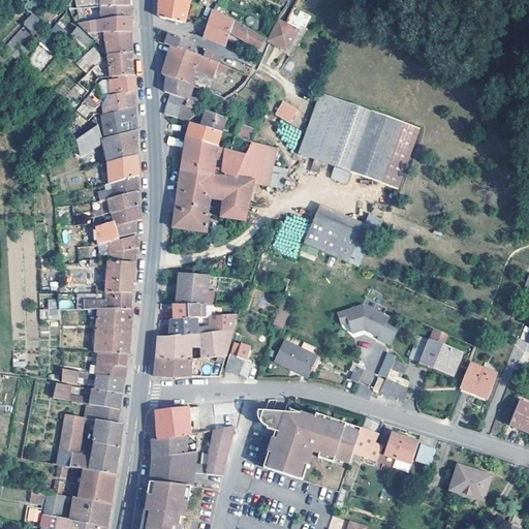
[(190,0),(160,0),(160,8),(160,17),(185,22),(187,16),(190,0)]
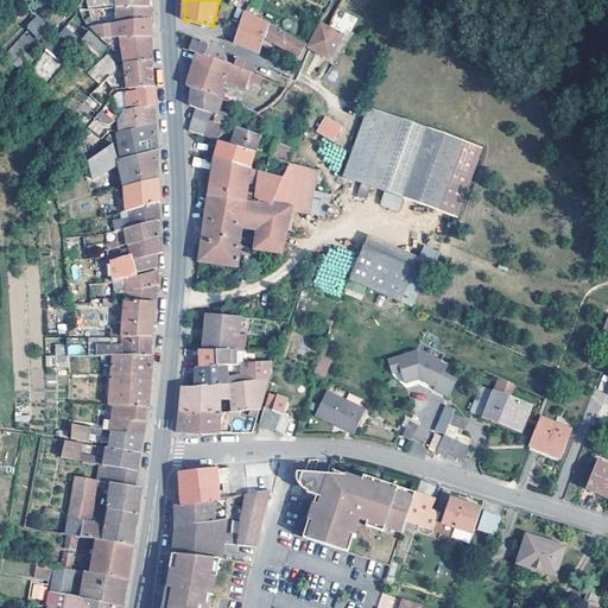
[(226,2),(221,0),(219,0),(215,18),(219,20),(226,2)]
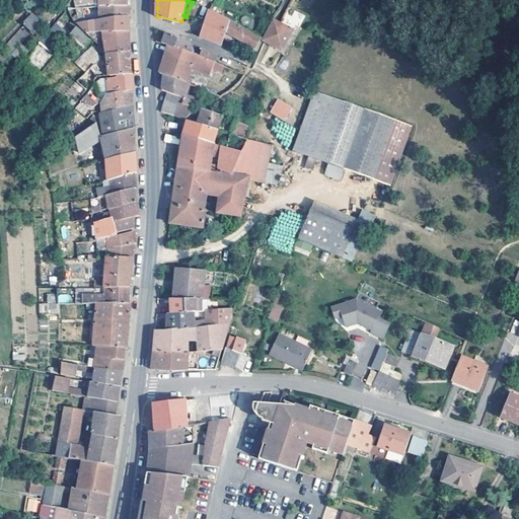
[(196,3),(193,2),(187,17),(194,20),(200,5),(196,3)]
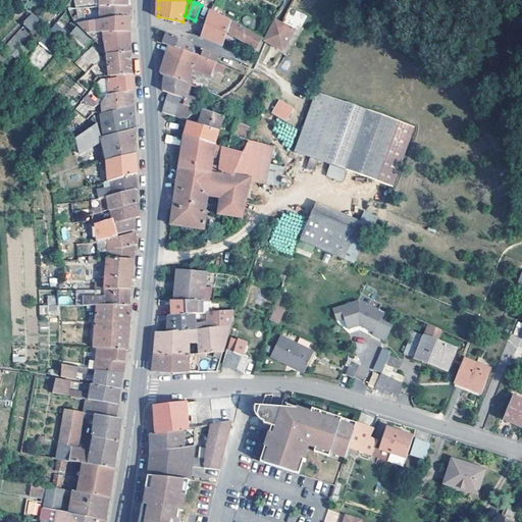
[(214,3),(212,10),(220,14),(223,8),(214,3)]
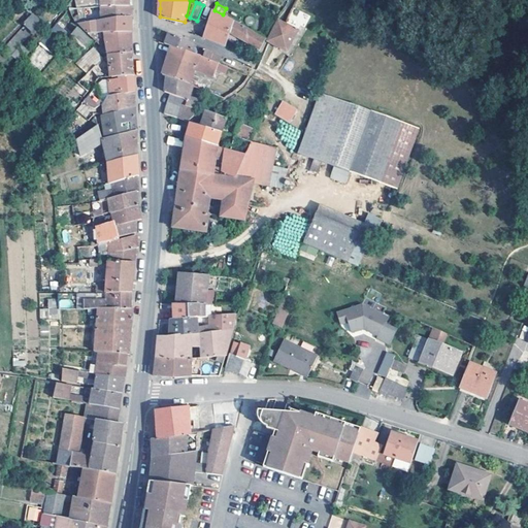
[(101,21),(132,20),(132,13),(133,5),(130,5),(130,7),(118,6),(116,6),(101,6),(101,21)]
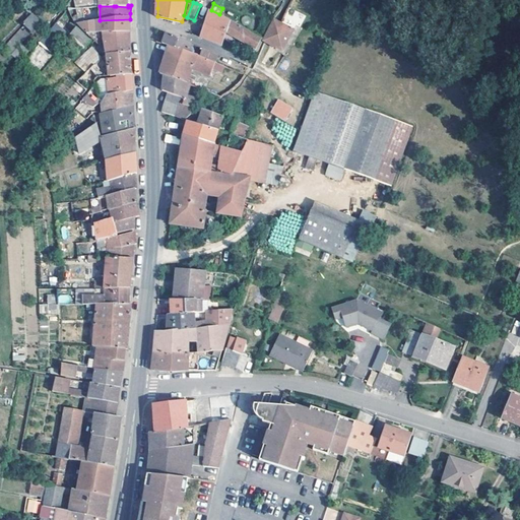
[(289,7),(282,20),(299,28),(306,15),(289,7)]
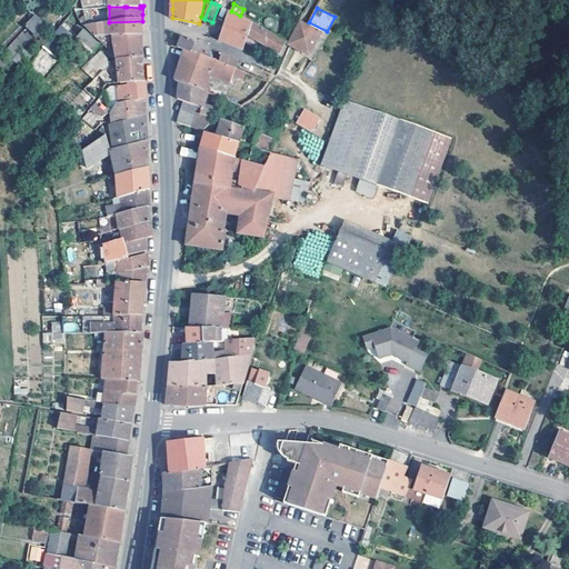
[(240,16),(231,11),(230,10),(220,41),(243,50),(246,42),(248,35),(252,22),(240,16)]
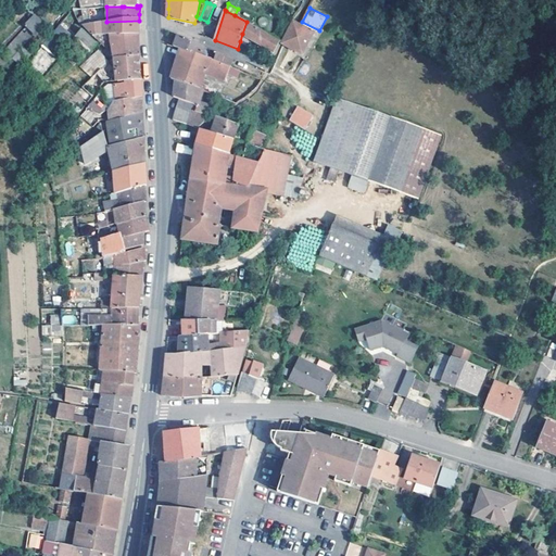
[(45,24),(35,14),(25,24),(27,26),(34,33),(35,34),(45,24)]
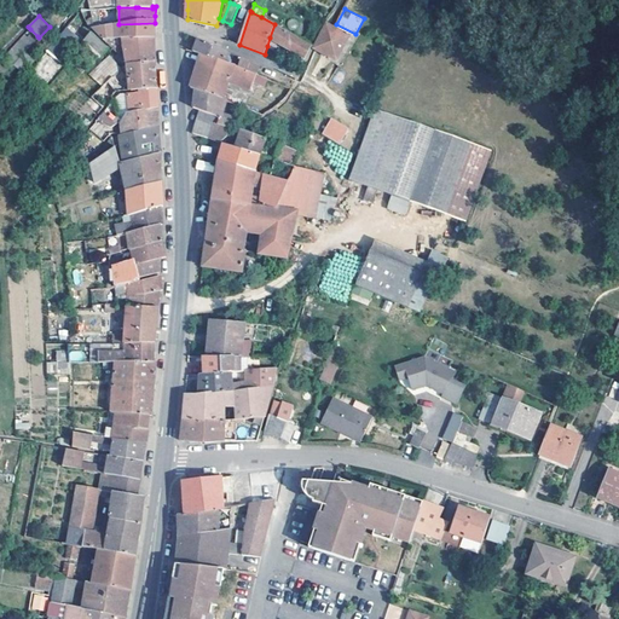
[(94,27),(94,28),(104,39),(122,38),(155,38),(155,30),(155,23),(119,24),(94,27)]
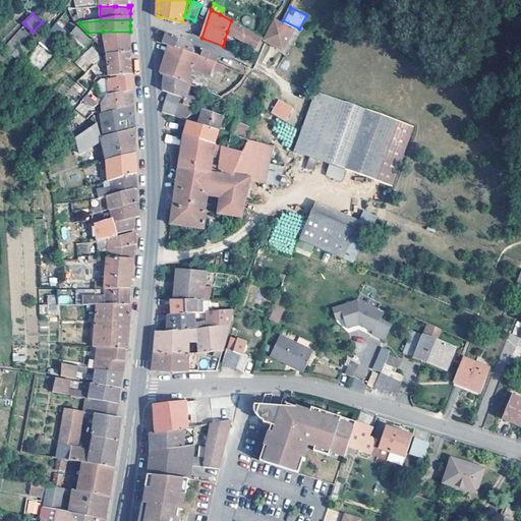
[(283,23),(276,19),(266,40),(284,50),(294,30),(283,23)]
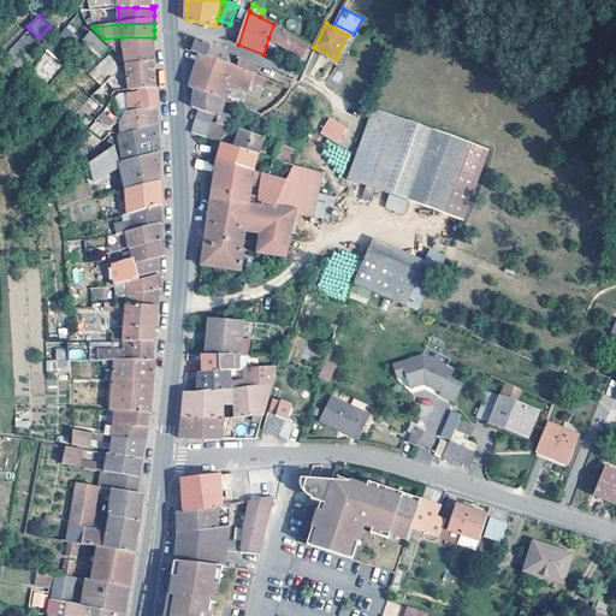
[(273,24),(268,37),(304,57),(311,45),(273,24)]
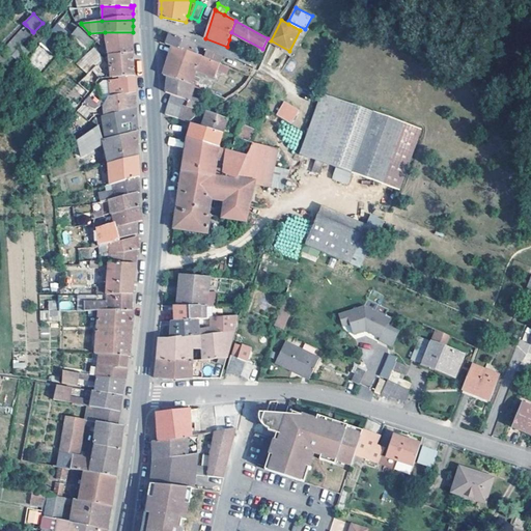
[(71,33),(57,23),(24,63),(36,74),(71,33)]
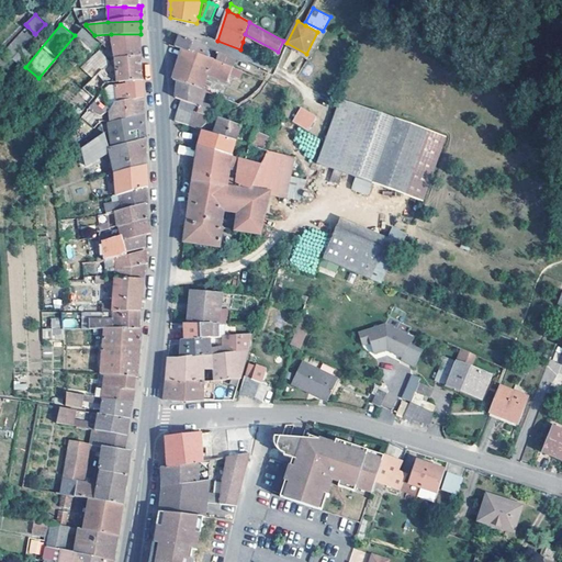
[(34,33),(27,26),(4,51),(11,57),(34,33)]
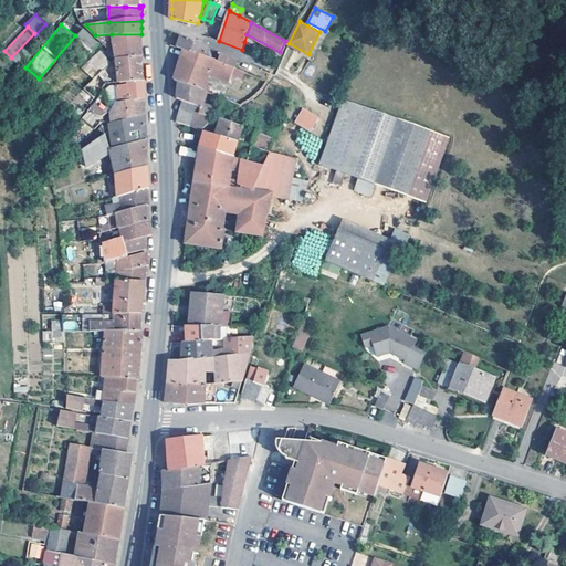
[(76,39),(91,51),(97,43),(84,30),(76,39)]
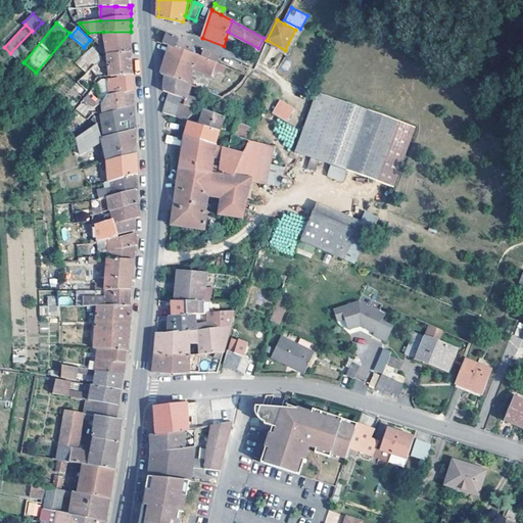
[(105,41),(103,32),(88,33),(97,42),(105,41)]
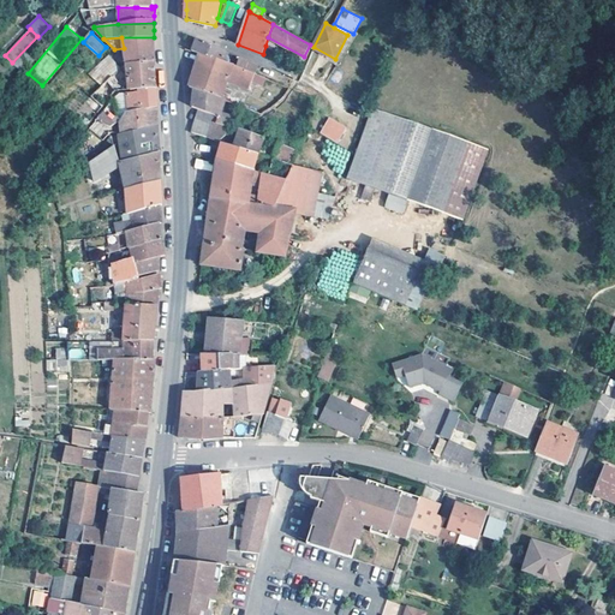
[(126,63),(154,61),(154,49),(154,37),(121,37),(124,48),(126,63)]
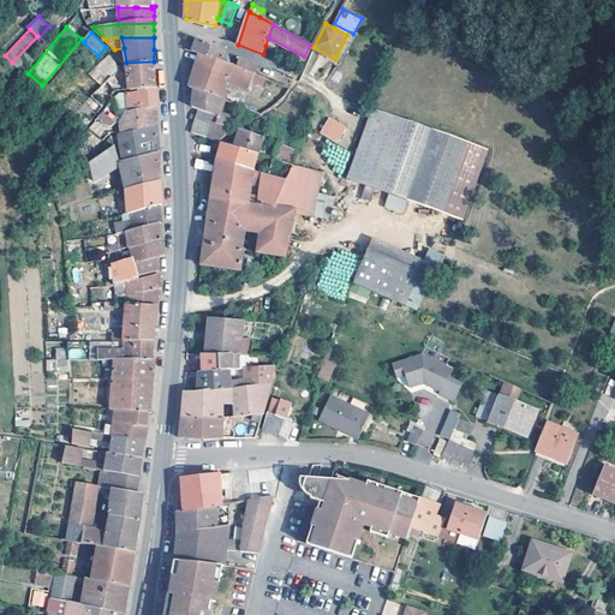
[(201,53),(222,59),(226,49),(197,39),(193,51),(201,53)]
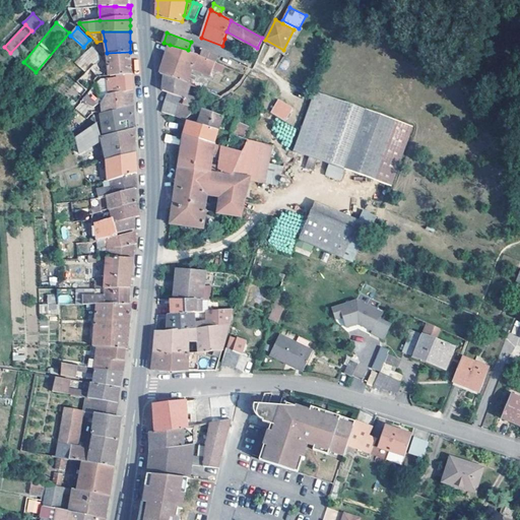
[(72,58),(83,47),(70,36),(61,48),(72,58)]
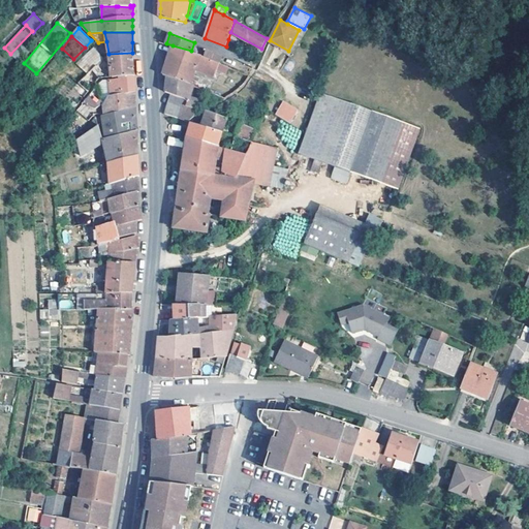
[(30,51),(23,44),(14,56),(21,62),(30,51)]
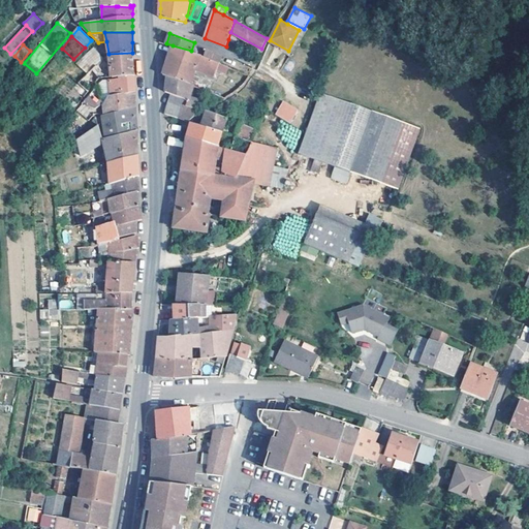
[(163,73),(167,75),(175,78),(194,85),(207,90),(209,84),(192,78),(195,69),(215,76),(217,70),(227,73),(229,67),(220,63),(220,62),(219,61),(203,56),(191,51),(173,45),(167,61),(163,73)]
